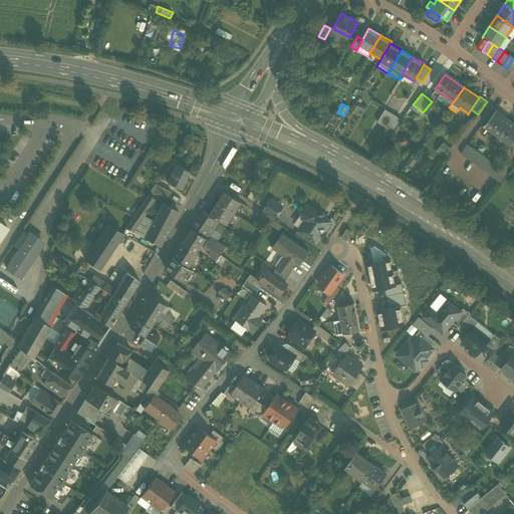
[(359,115),(363,108),(356,105),(353,112),(359,115)]
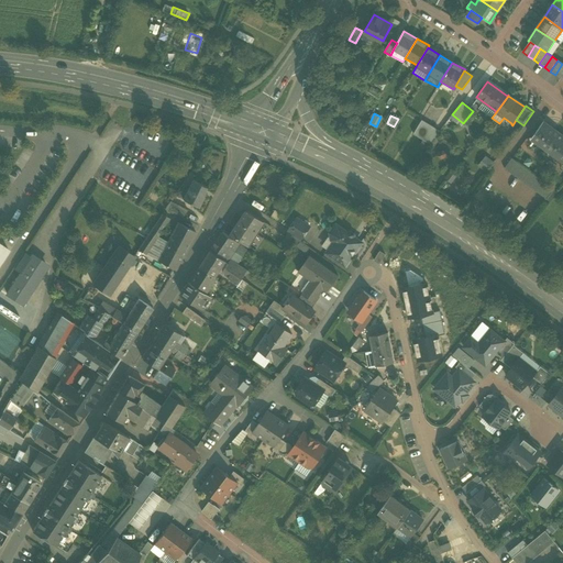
[(423,141),(431,127),(421,120),(414,134),(423,141)]
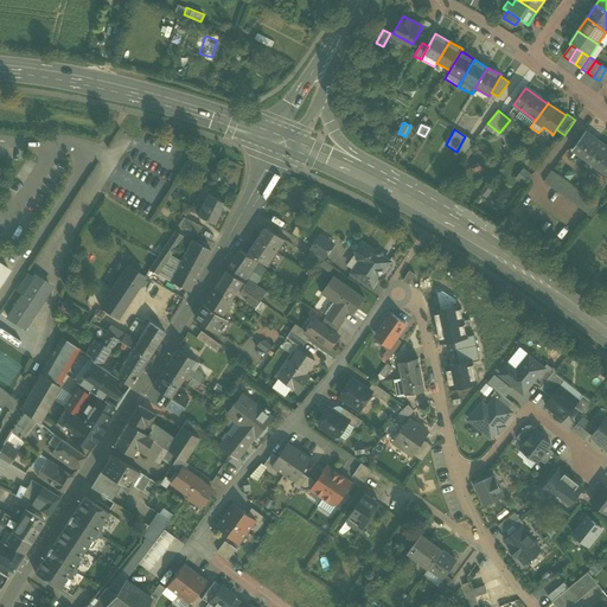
[(594,166),(606,174),(606,146),(598,140),(596,142),(585,133),(573,149),(594,166)]
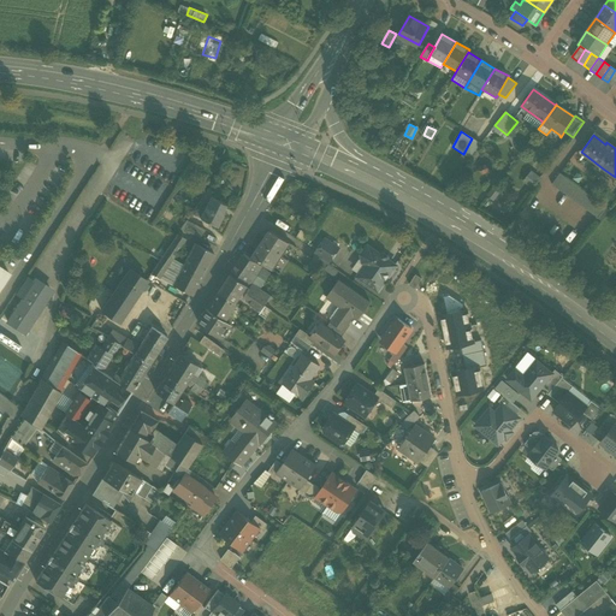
[(481,143),(472,138),(463,154),(457,163),(463,165),(481,143)]
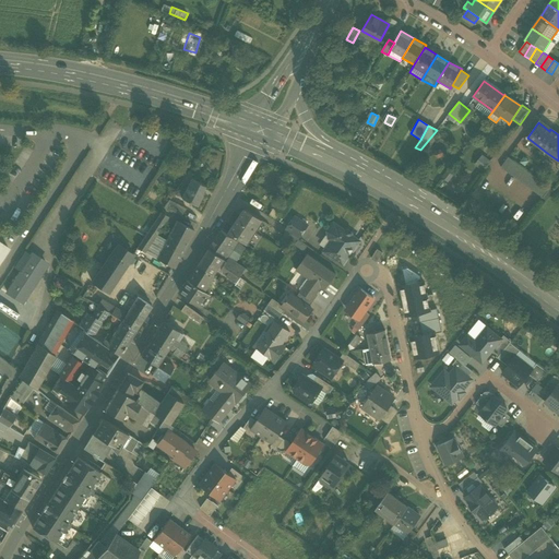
[(482,154),(475,164),(482,168),(488,159),(482,154)]
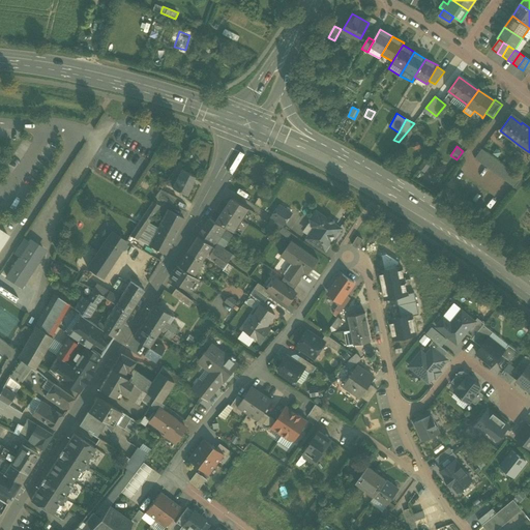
[(480,149),(474,158),(512,184),(519,175),(480,149)]
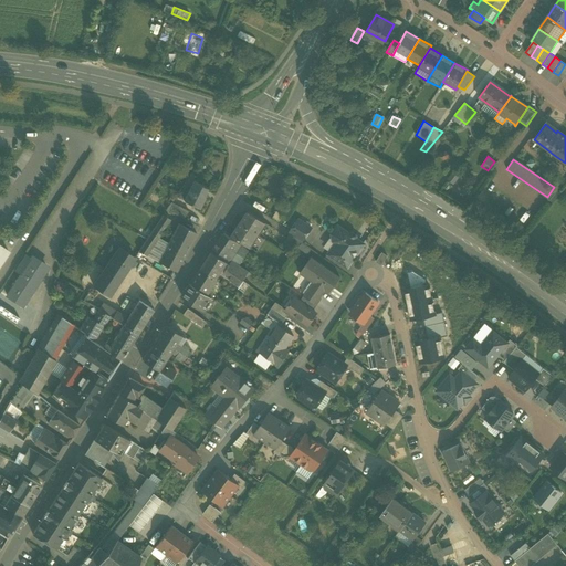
[(199,209),(209,189),(188,178),(176,197),(199,209)]
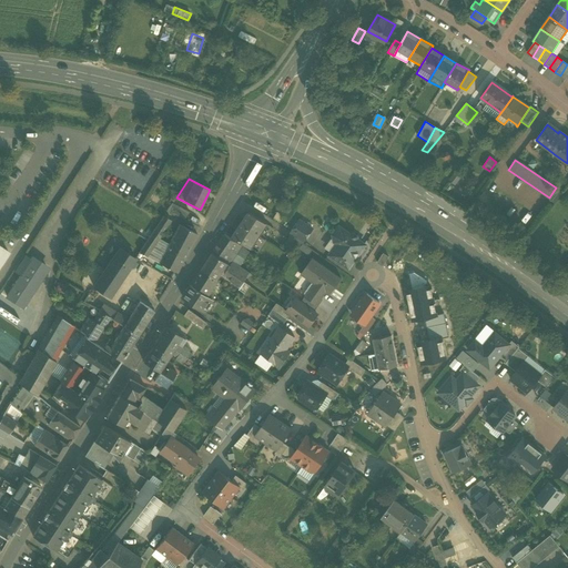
[(166,211),(184,220),(188,212),(172,203),(166,211)]
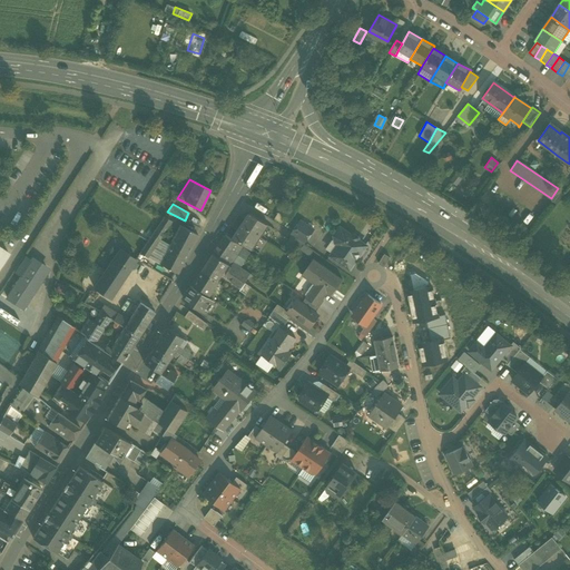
[(242,226),(258,237),(266,225),(249,214),(242,226)]
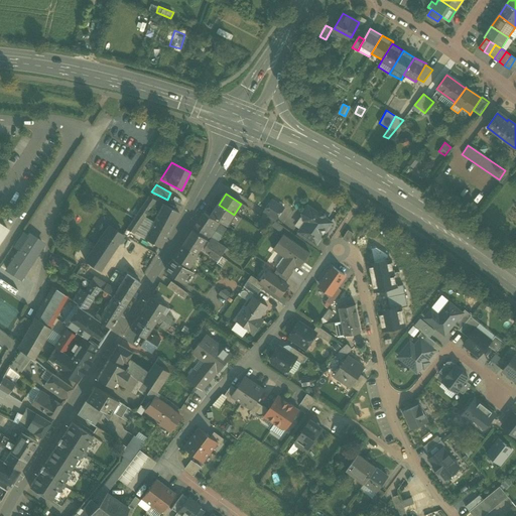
[(155,201),(148,197),(126,229),(133,233),(144,217),(155,201)]
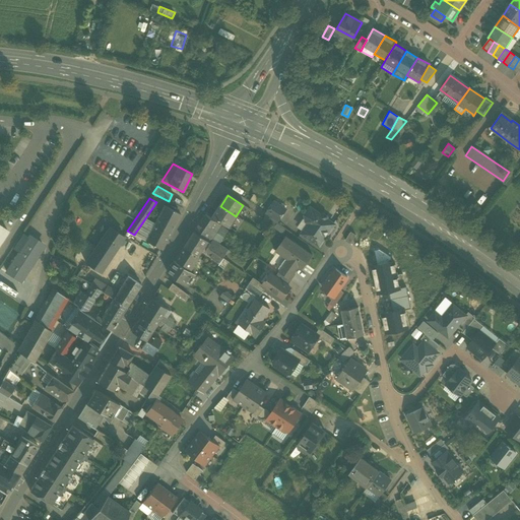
[(272,199),(260,222),(273,230),(285,207),(272,199)]
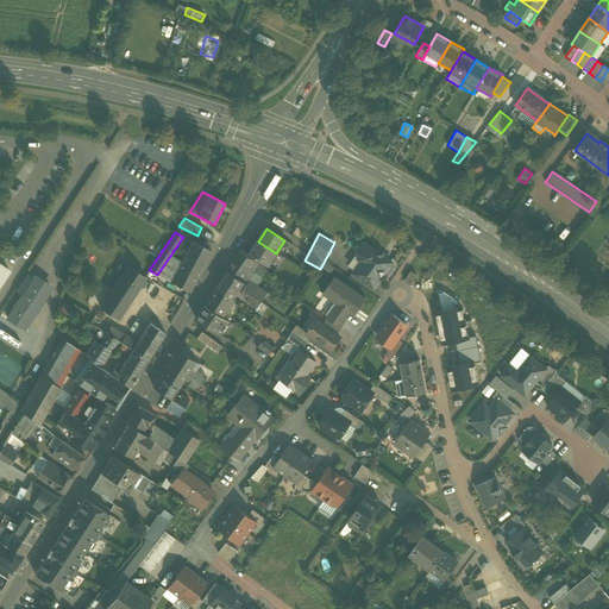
[(184,255),(181,262),(200,271),(211,251),(192,242),(188,248),(186,246),(182,253),(184,255)]
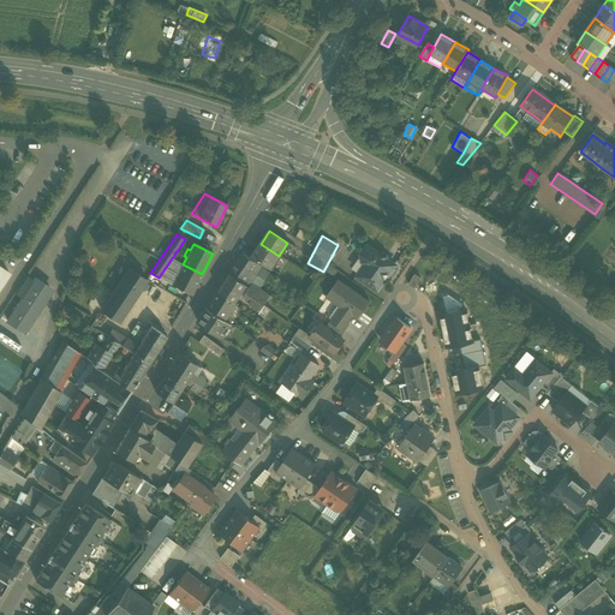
[(279,256),(261,244),(251,257),(270,269),(279,256)]
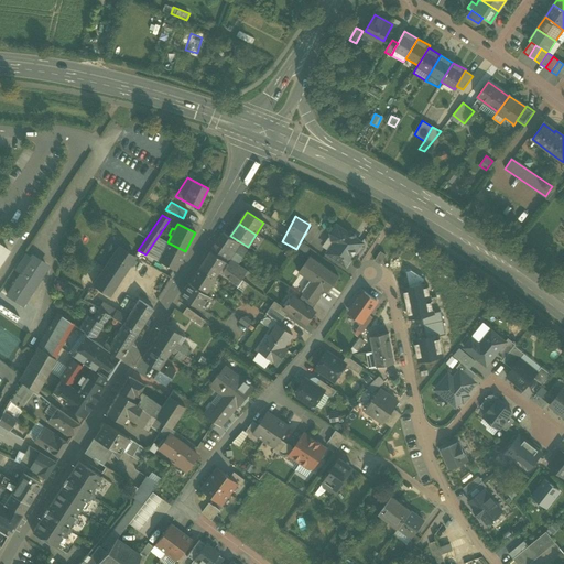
[(328,253),(346,266),(357,251),(359,251),(361,248),(361,246),(360,246),(361,243),(355,239),(356,238),(355,235),(351,232),(348,232),(348,234),(337,226),(332,234),(333,240),(336,242),(328,253)]
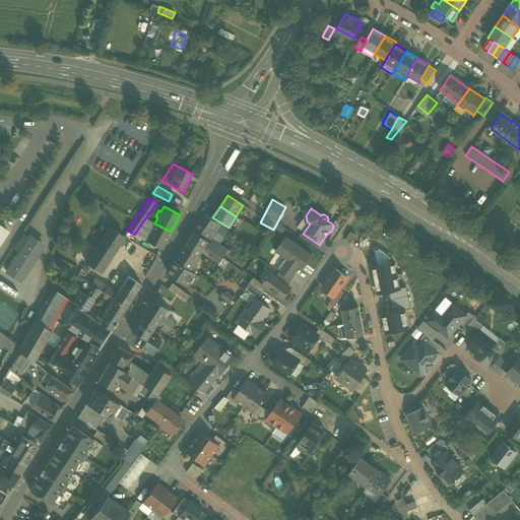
[(226,229),(205,215),(201,222),(216,234),(219,230),(223,233),(226,229)]
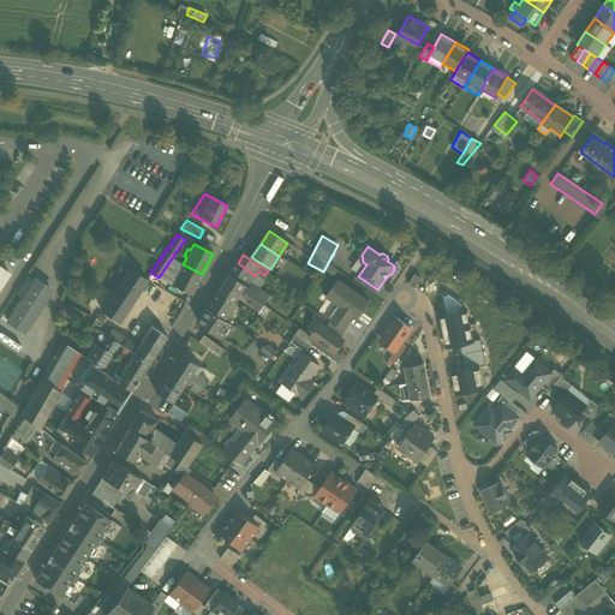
[(183,264),(172,258),(159,278),(191,296),(202,274),(183,264)]
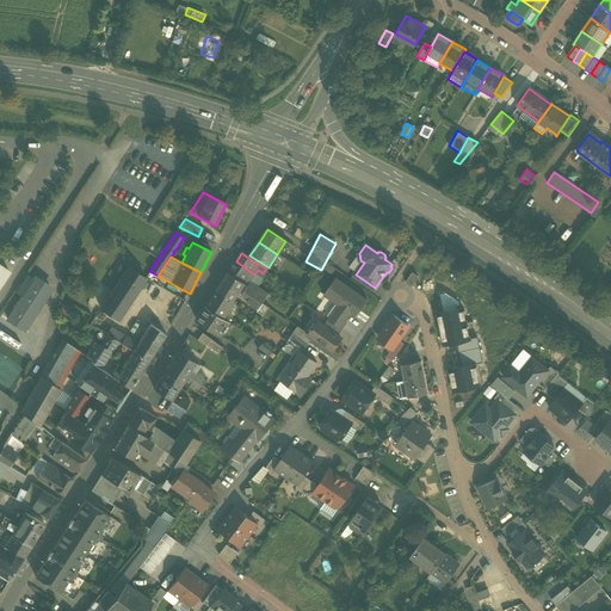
[(236,261),(228,272),(248,287),(245,291),(263,303),(267,295),(250,283),(255,275),(254,275),(236,261)]
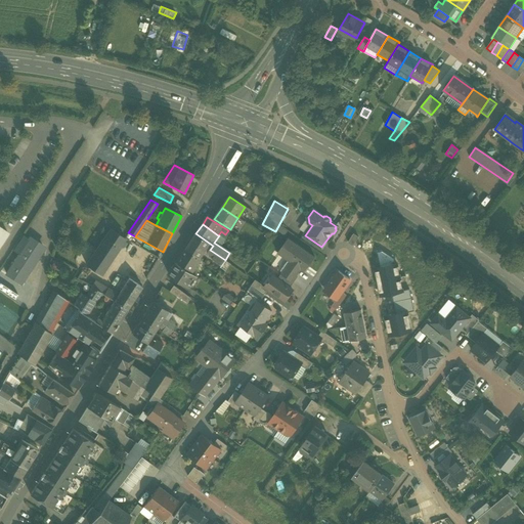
[(0,245),(9,231),(0,225),(0,245)]
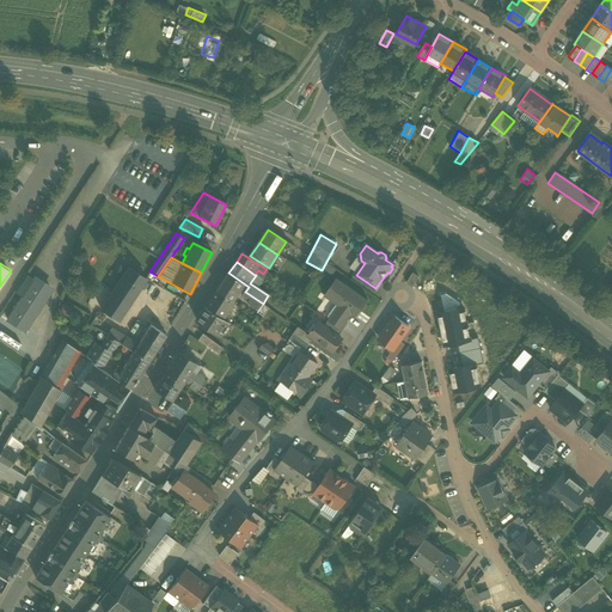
[(101,310),(118,322),(146,279),(128,268),(101,310)]
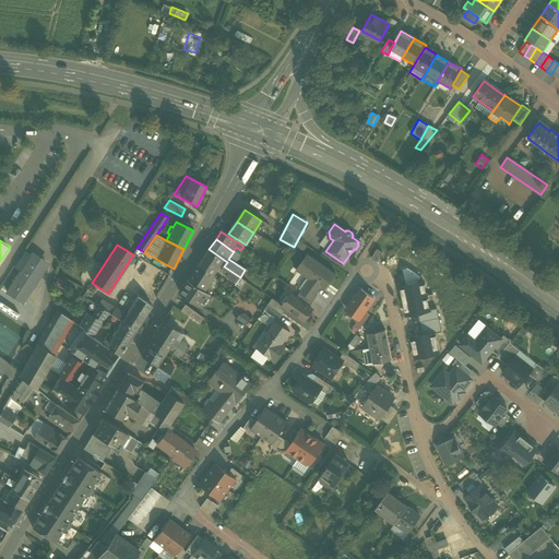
[(199,265),(214,275),(217,271),(236,284),(240,277),(224,266),(227,262),(209,249),(199,265)]
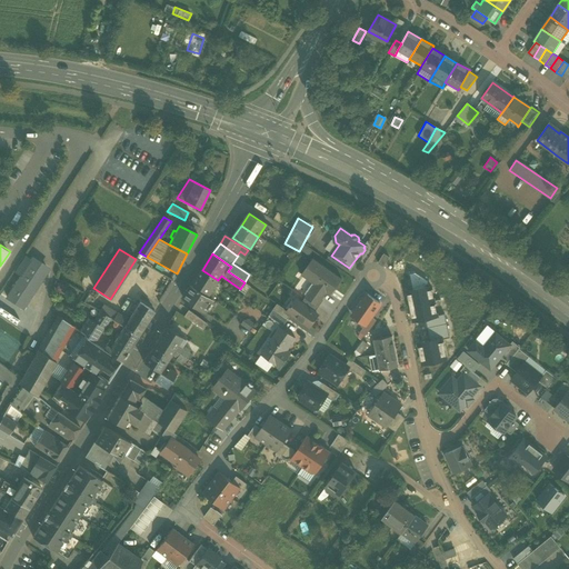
[(383,253),(378,263),(383,267),(389,258),(383,253)]
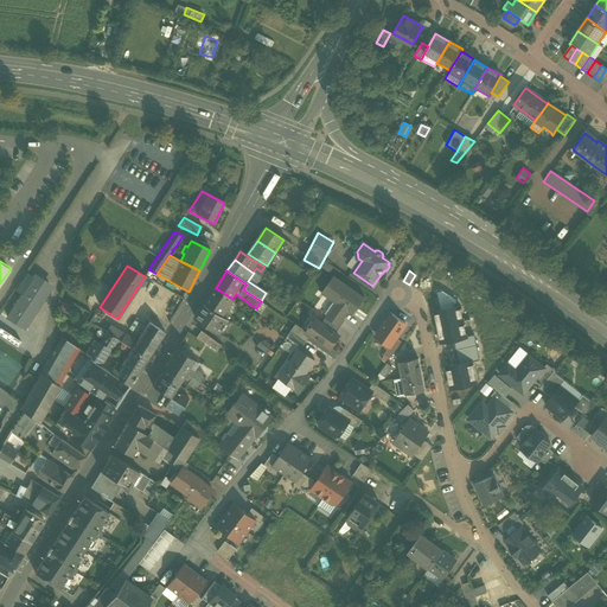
[(25,328),(51,288),(32,276),(6,317),(25,328)]
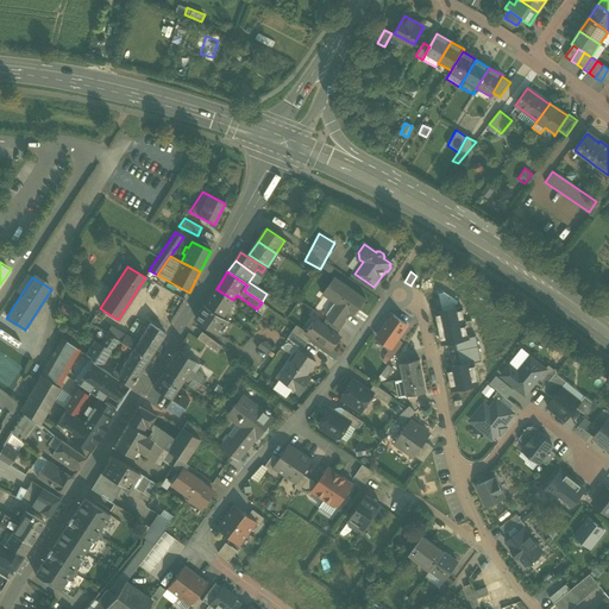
[(337,305),(331,312),(345,321),(350,314),(353,316),(365,299),(334,277),(322,294),(337,305)]
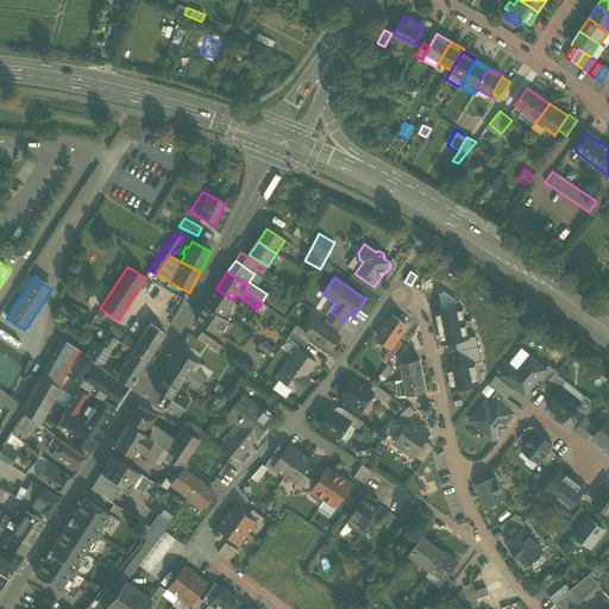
[(205,306),(221,316),(233,300),(217,289),(205,306)]
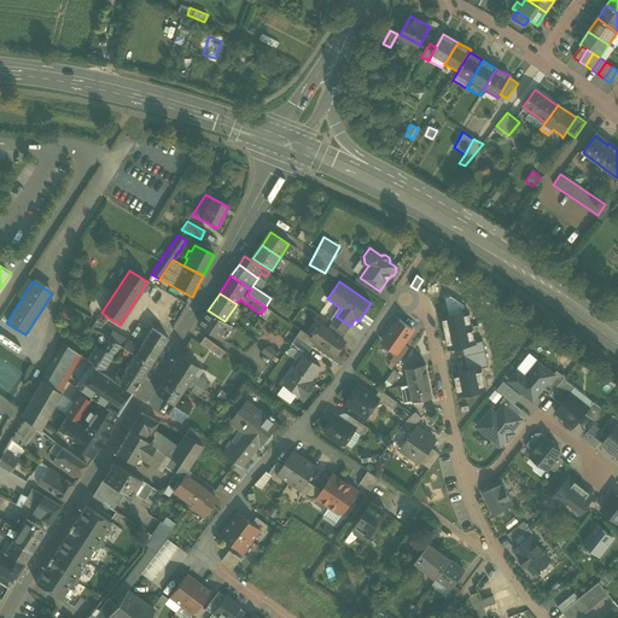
[(74,312),(64,307),(59,315),(68,320),(74,312)]
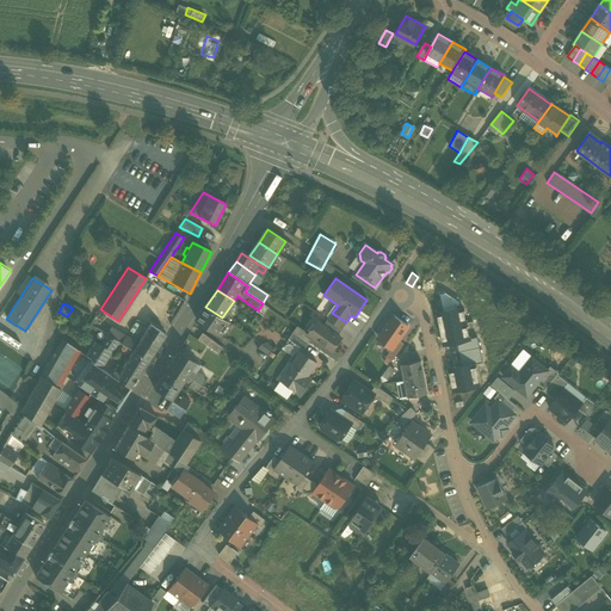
[(222,318),(205,307),(196,321),(220,337),(229,322),(222,318)]
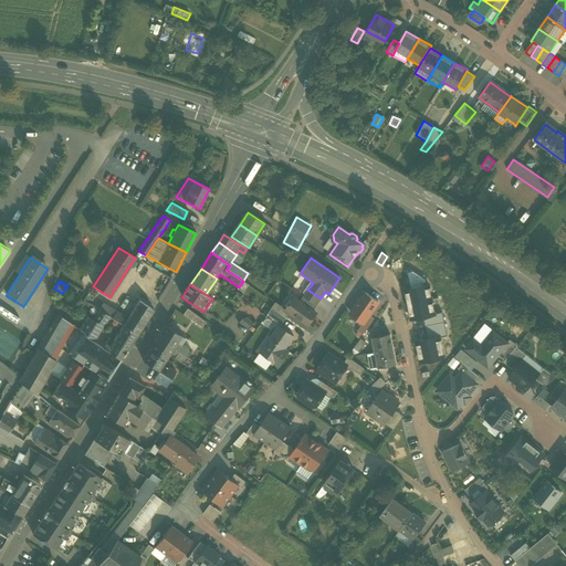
[(430,285),(404,290),(409,322),(436,317),(430,285)]
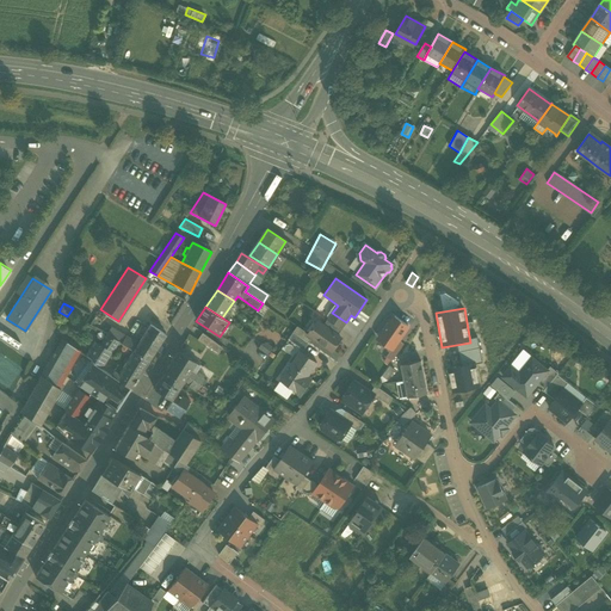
[(378,340),(392,350),(408,326),(395,316),(389,325),(387,323),(382,329),(384,332),(378,340)]
